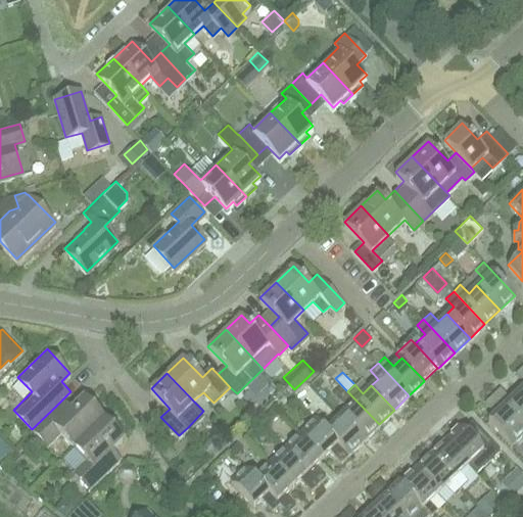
[(522,392),(520,390),(512,397),(501,386),(493,392),(522,423),(522,392)]
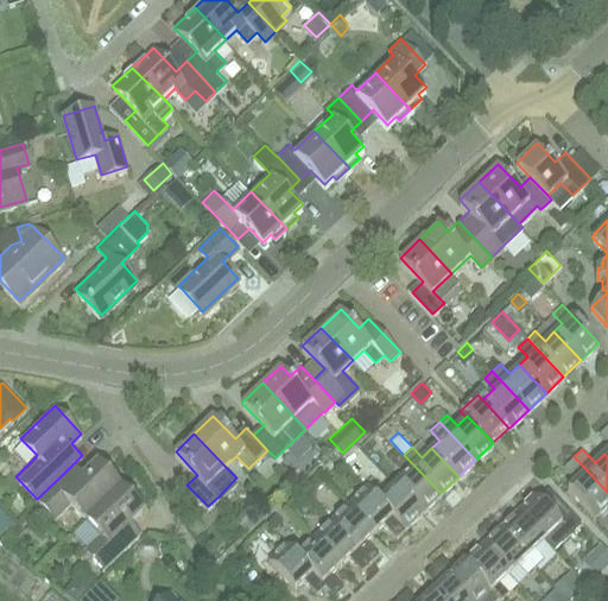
[(441,493),(404,455),(396,463),(405,473),(397,481),(424,510),(441,493)]
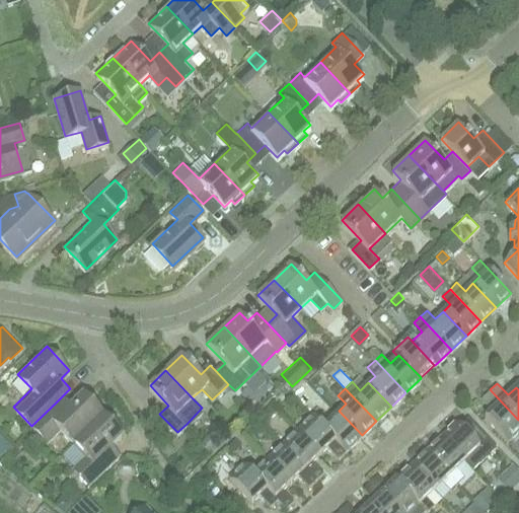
[(518,428),(518,420),(490,389),(483,396),(494,409),(486,416),(508,439),(518,428)]
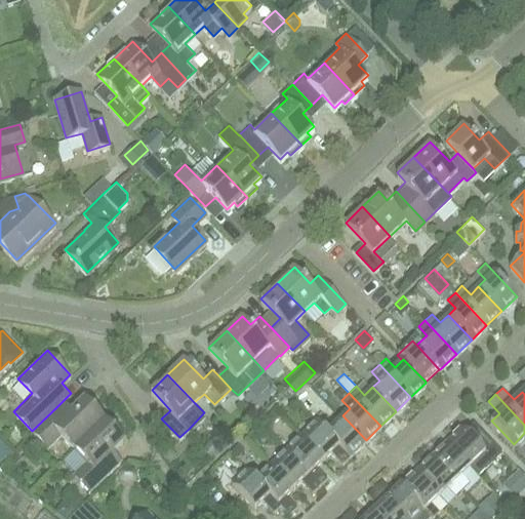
[(84,397),(73,407),(65,399),(56,407),(32,431),(46,446),(61,433),(74,446),(104,418),(84,397)]
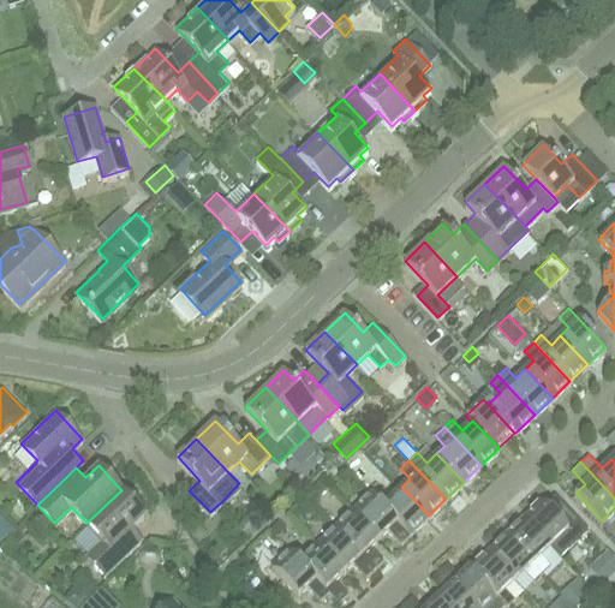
[(371,476),(364,483),(411,532),(429,516),(401,487),(392,496),(371,476)]
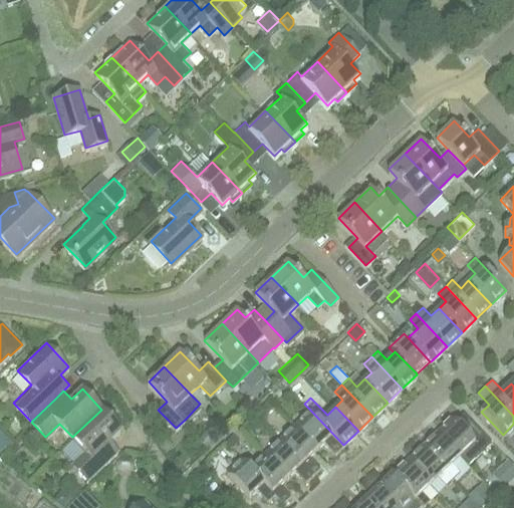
[(309,410),(295,424),(317,448),(324,441),(335,453),(343,445),(304,404),(303,404),(309,410)]
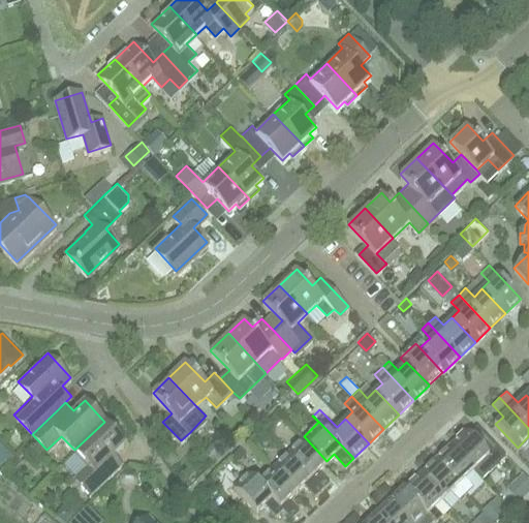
[(104,422),(74,450),(88,464),(73,478),(89,493),(114,469),(105,460),(125,442),(104,422)]
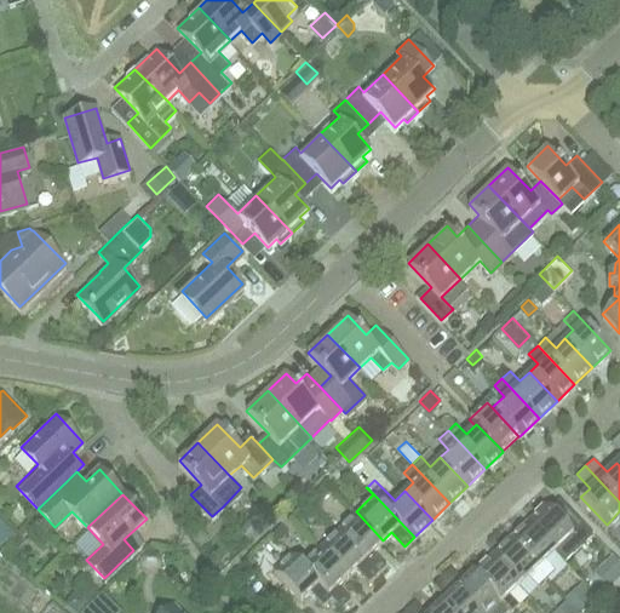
[(528,519),(564,557),(573,550),(592,532),(568,506),(558,515),(546,502),(528,519)]
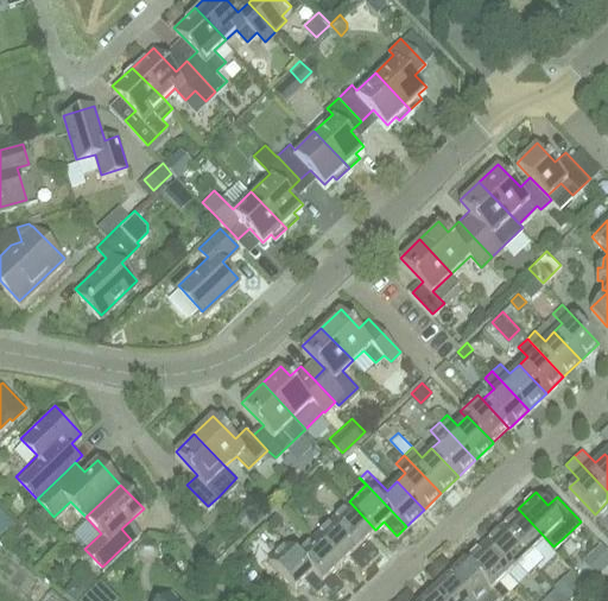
[(375,530),(349,501),(331,518),(371,560),(379,552),(366,538),(375,530)]
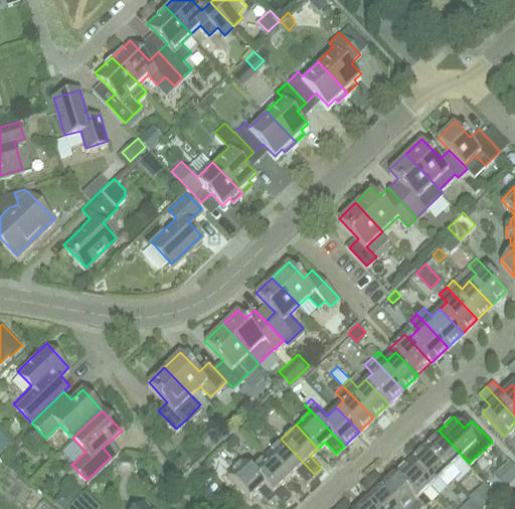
[(439,431),(424,445),(455,477),(461,471),(453,462),(460,456),(468,464),(469,463),(439,431)]
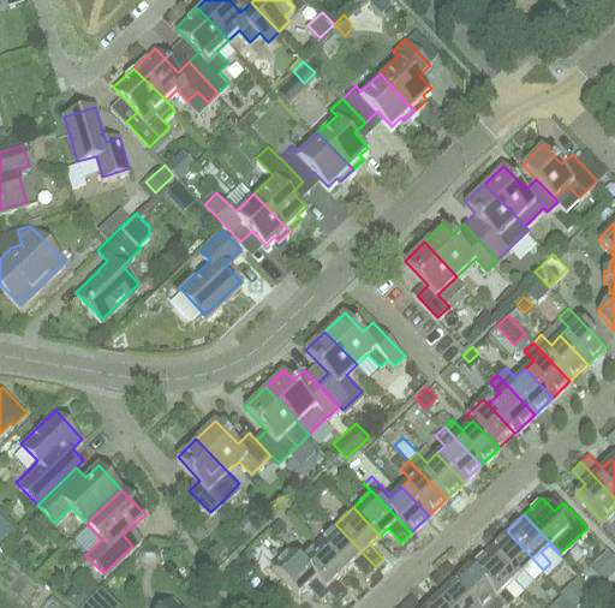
[(278,517),(269,525),(278,534),(286,525),(278,517)]
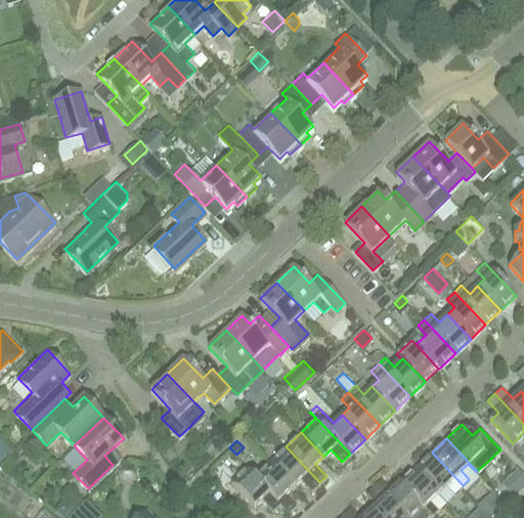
[(319,482),(286,446),(270,461),(294,485),(301,478),(312,489),(319,482)]
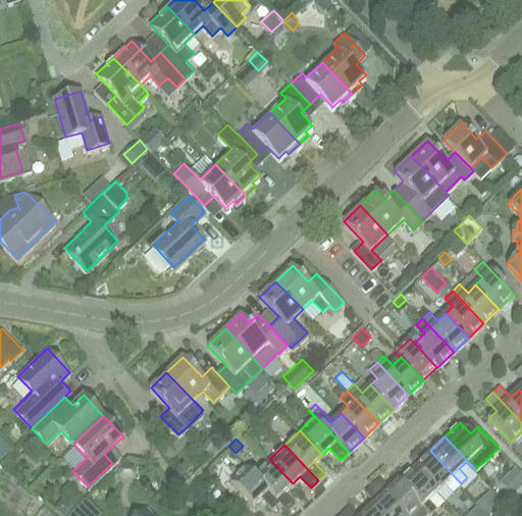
[(430,451),(415,465),(437,489),(445,483),(452,492),(461,483),(430,451)]
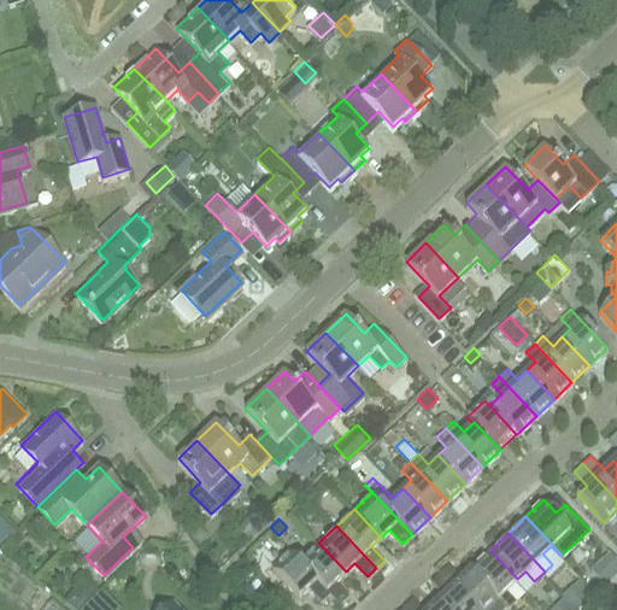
[(318,543),(301,559),(330,592),(340,603),(350,593),(336,580),(346,572),(318,543)]
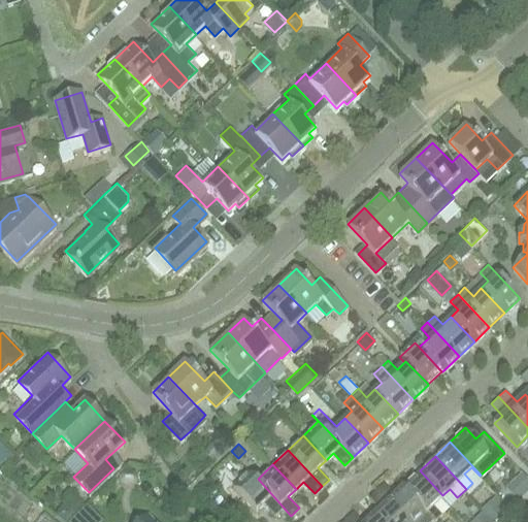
[(283,507),(258,479),(249,469),(233,485),(257,510),(264,502),(275,514),(283,507)]
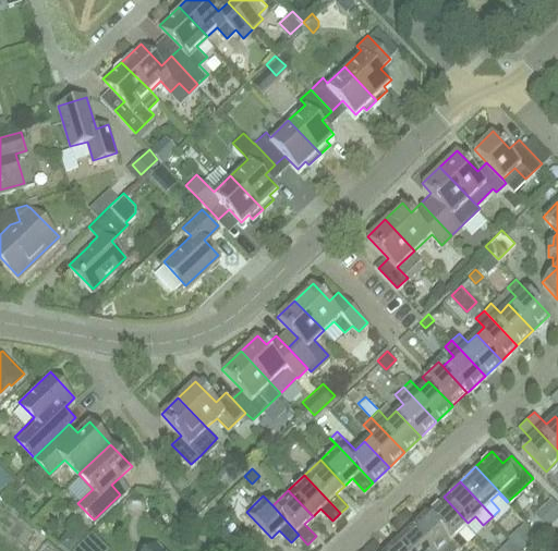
[(444,497),(426,513),(459,547),(466,540),(459,531),(468,523),(444,497)]
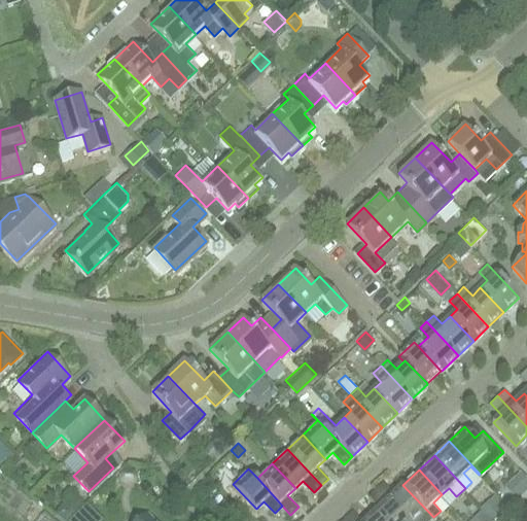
[(512,476),(504,483),(515,494),(522,487),(512,476)]
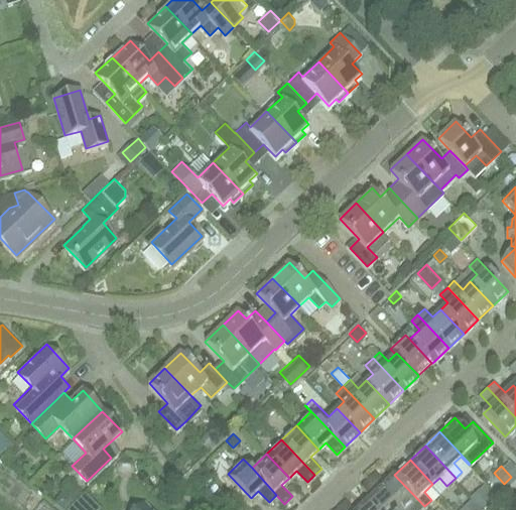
[(424,506),(394,475),(387,482),(376,471),(369,477),(399,509),(416,509),(422,505),(424,507),(424,506)]
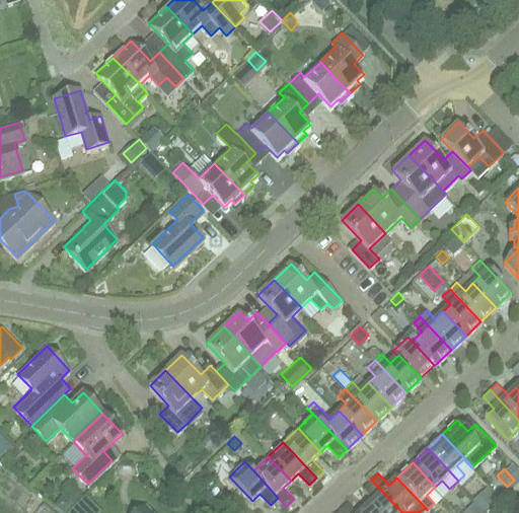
[(401,512),(371,480),(363,488),(374,499),(367,506),(374,512),(401,512)]
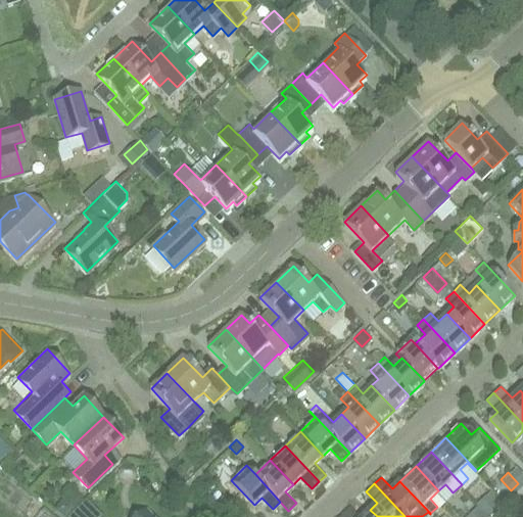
[(488,494),(478,504),(487,513),(497,503),(488,494)]
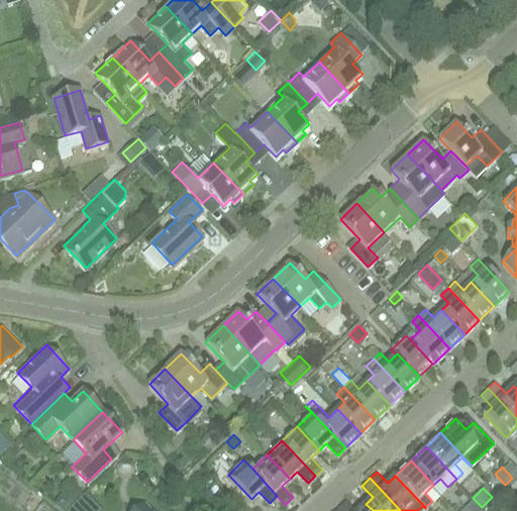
[(84,490),(65,509),(67,510),(94,510),(99,506),(84,490)]
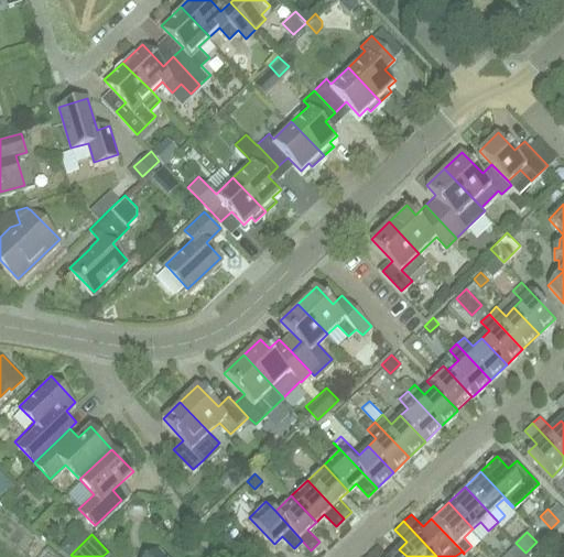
[(64,537),(58,545),(68,553),(77,542),(69,536),(64,537)]
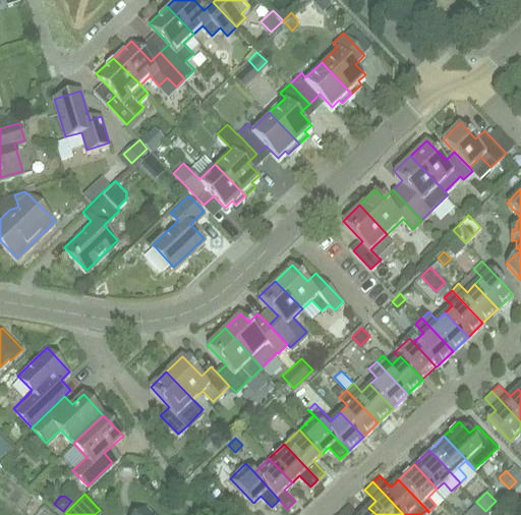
[(475,501),(461,514),(480,514),(485,511),(476,502),(475,501)]
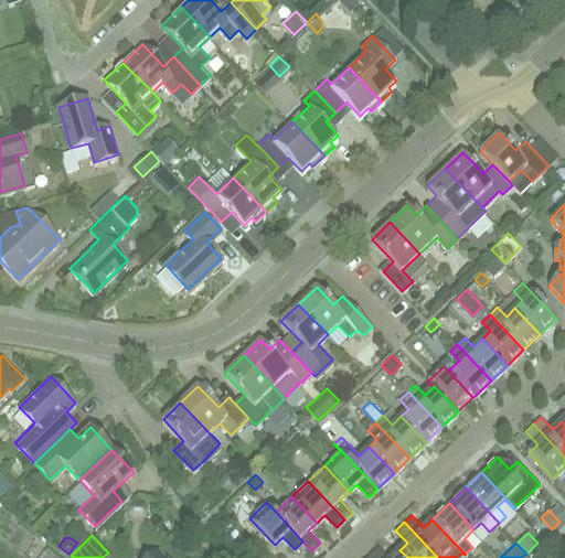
[(407,557),(400,550),(391,557),(388,557),(377,547),(371,553),(375,557),(407,557)]
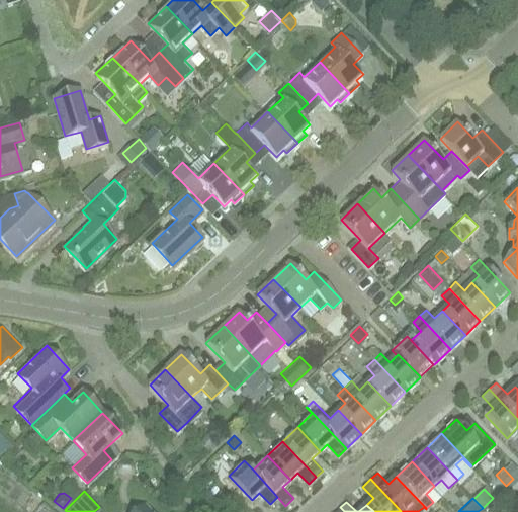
[(54,511),(40,503),(33,511),(54,511)]
